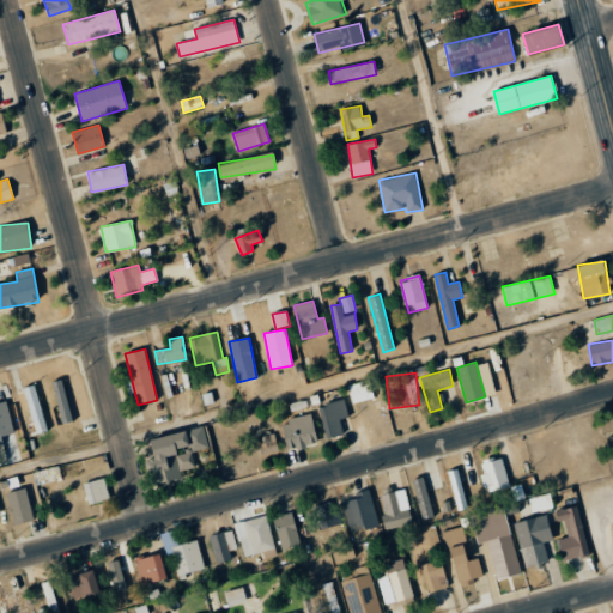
[(53,382),(61,424),(72,423),(62,380),(53,382)]
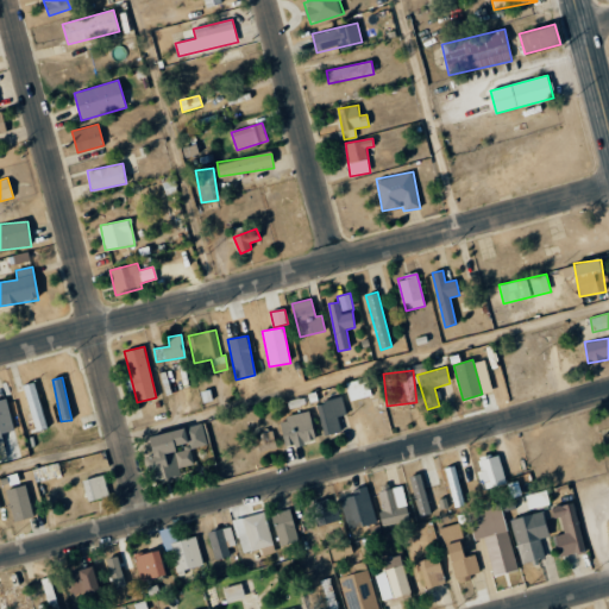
[(350,401),(371,396),(366,377),(345,383),(350,401)]
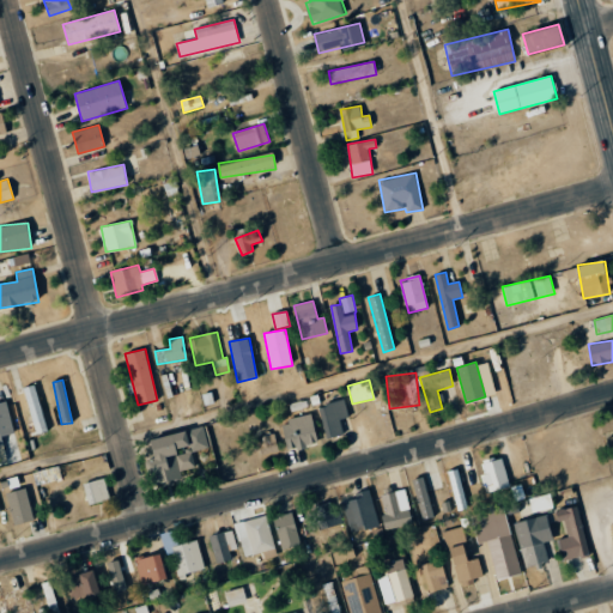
[(25,387),(34,434),(46,432),(37,384),(25,387)]
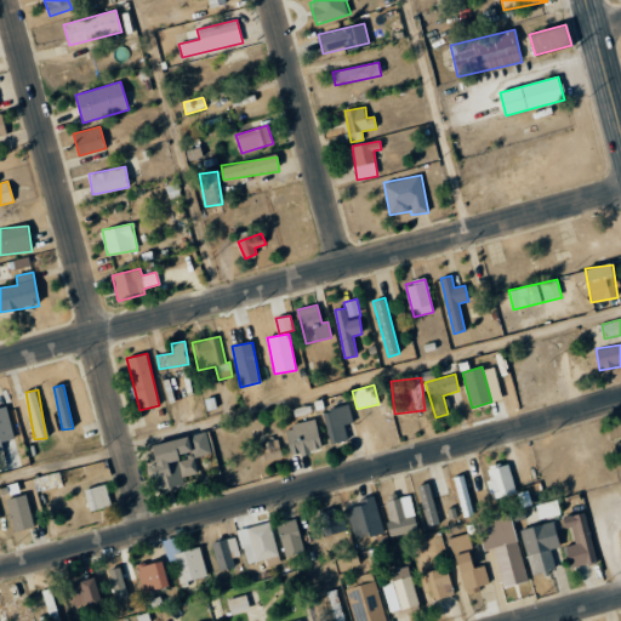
[(345,425),(352,423),(349,405),(324,410),(329,444),(347,440),(345,425)]
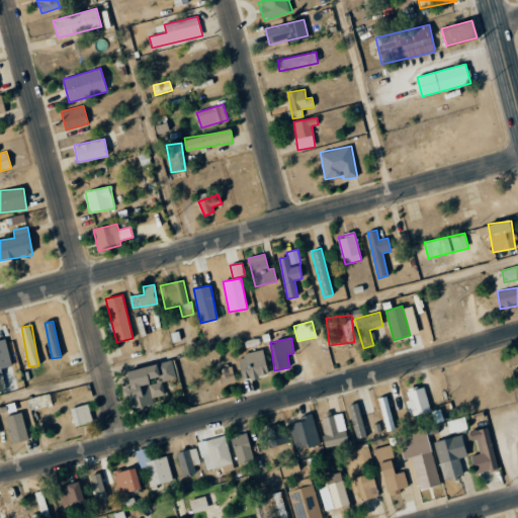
[(16,389),(6,340),(0,341),(0,378),(3,392),(16,389)]
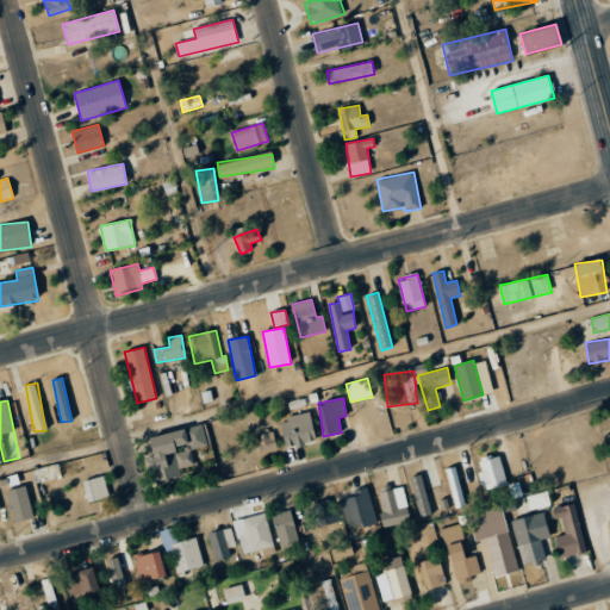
[(280,419),(286,448),(316,441),(310,412),(280,419)]
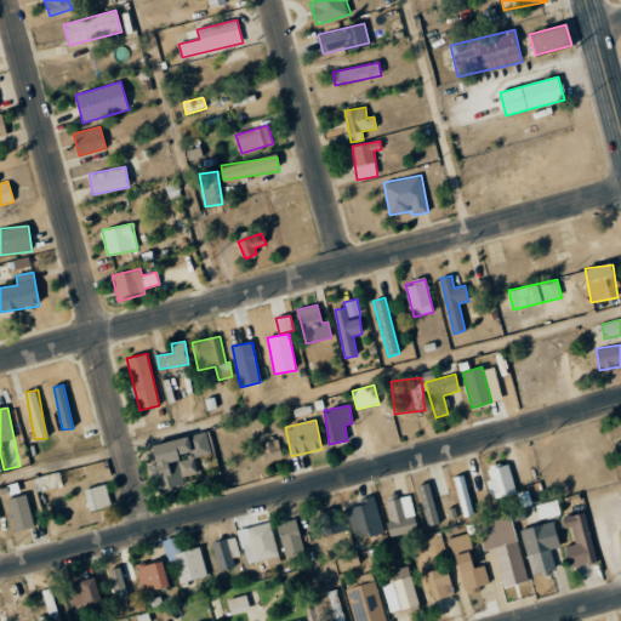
[(152,445),(157,465),(148,467),(153,493),(184,486),(183,477),(198,473),(194,457),(214,454),(209,432),(152,445)]
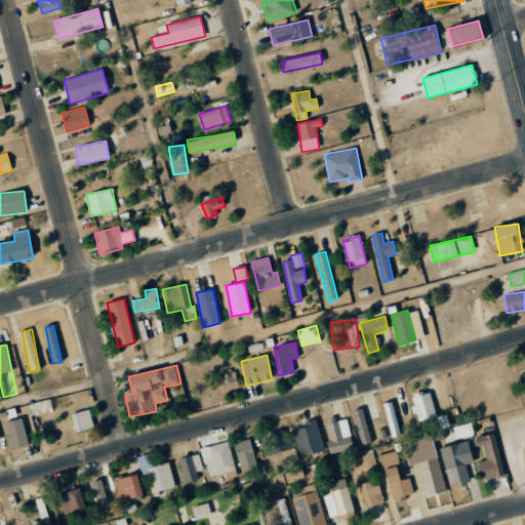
[(219,375),(224,391),(239,386),(235,370),(219,375)]
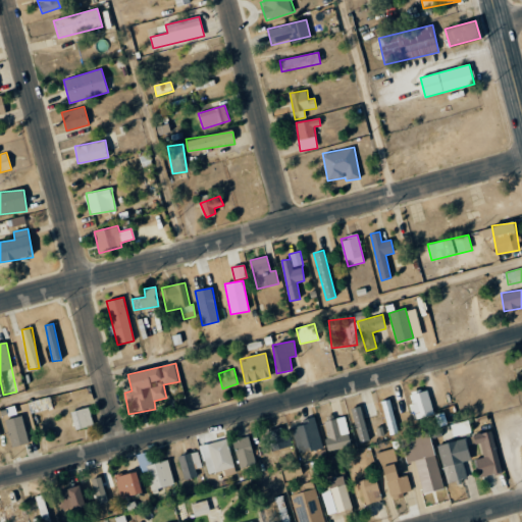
[(434,414),(427,388),(408,394),(414,420),(434,414)]
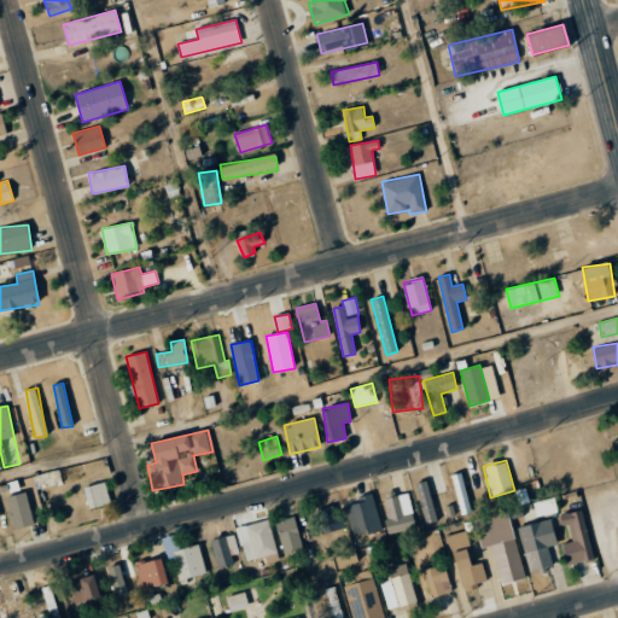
[(461,514),(471,512),(461,473),(452,474),(461,514)]
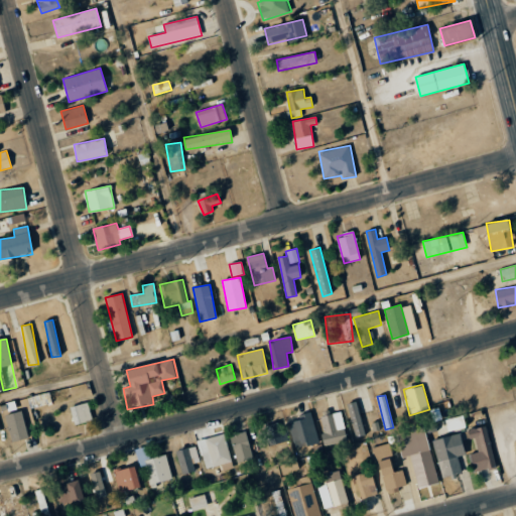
[(347,404),(356,437),(365,434),(356,401),(347,404)]
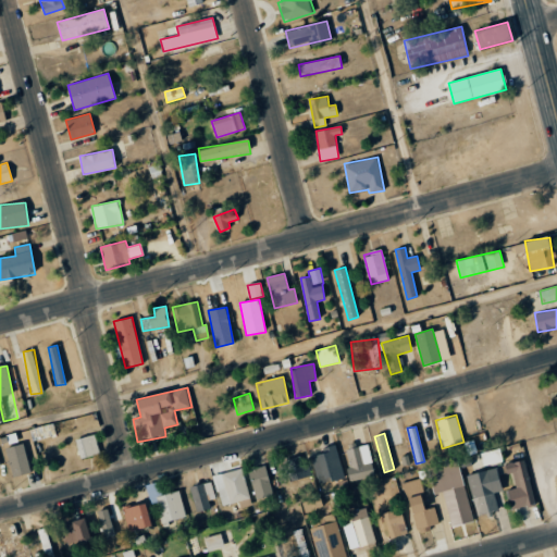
[(79,458),(99,455),(95,434),(75,438),(79,458)]
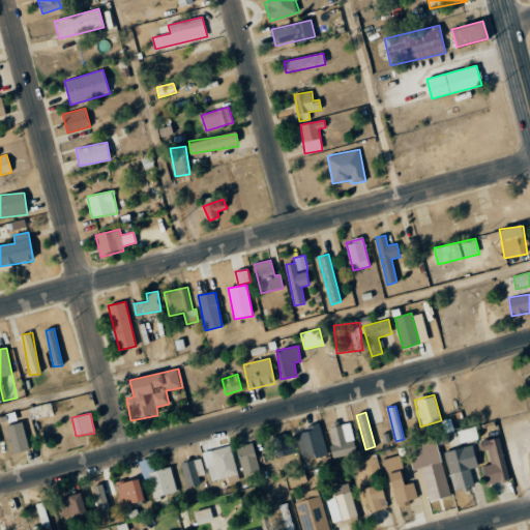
[(350,421),(328,425),(334,458),(357,453),(350,421)]
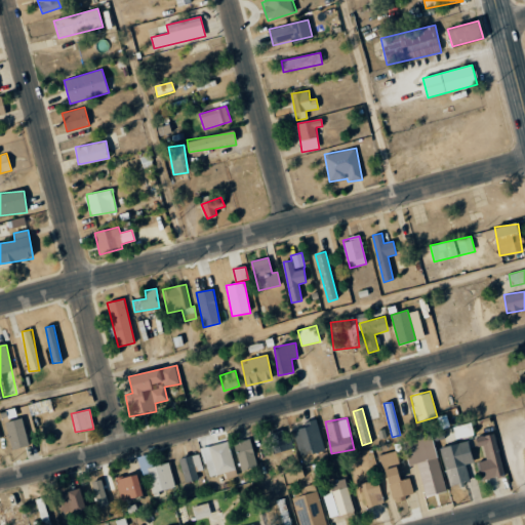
[(28,447),(24,418),(6,421),(10,449),(28,447)]
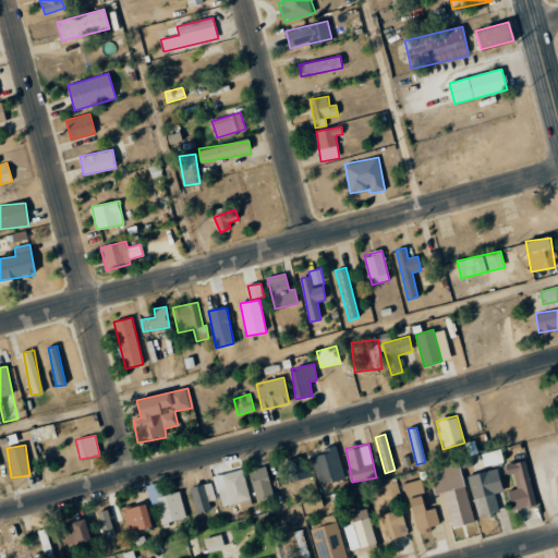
[(319,486),(344,478),(336,446),(322,449),(323,453),(312,457),(319,486)]
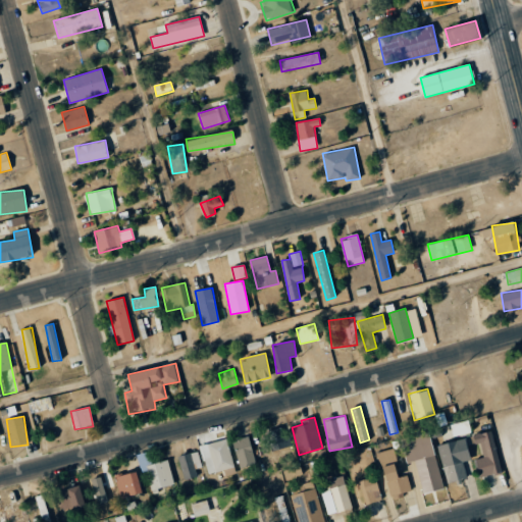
[(270,451),(290,447),(285,427),(266,430),(270,451)]
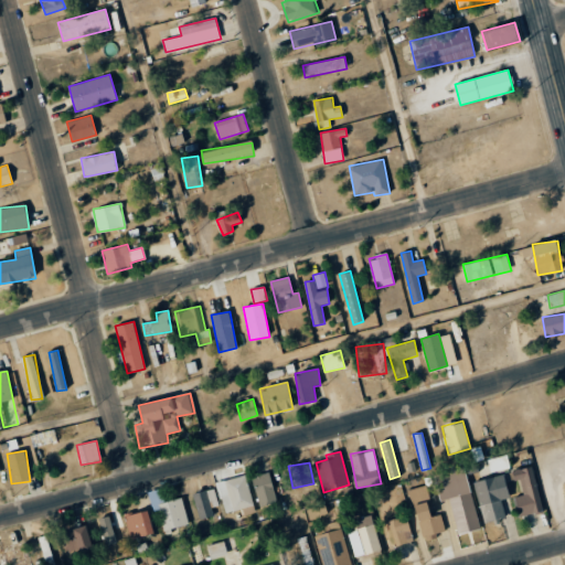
[(479,530),(465,467),(434,473),(440,501),(449,499),(457,534),(479,530)]
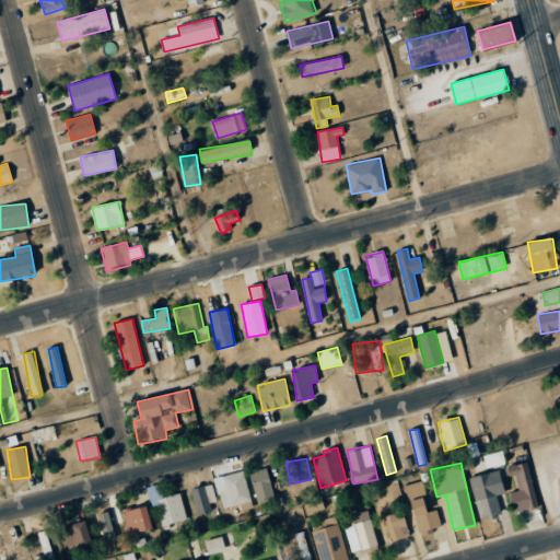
[(537,508),(528,463),(508,467),(510,478),(515,477),(517,491),(510,492),(514,512),(537,508)]
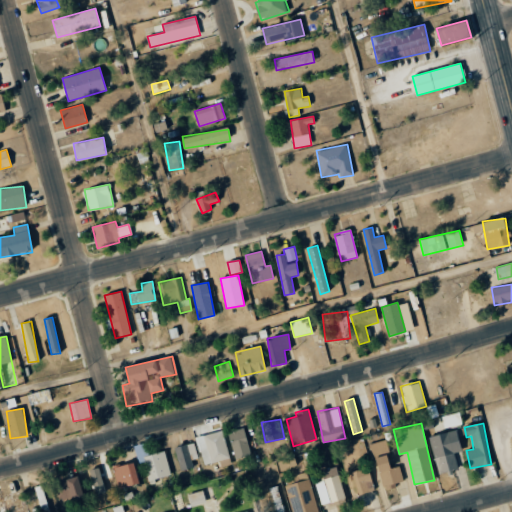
[(251,455),(244,428),(228,431),(235,459),(251,455)]
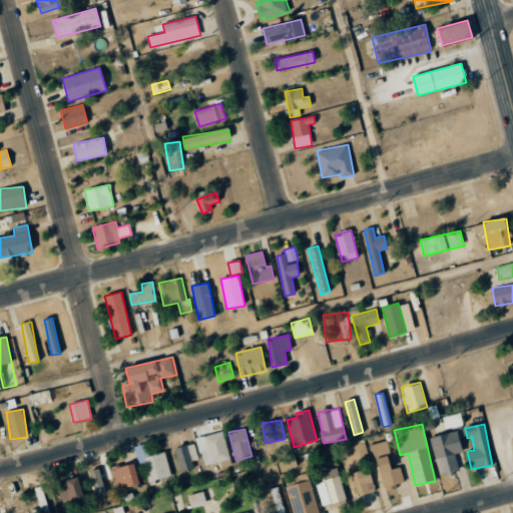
[(197,437),(202,465),(229,461),(224,432),(197,437)]
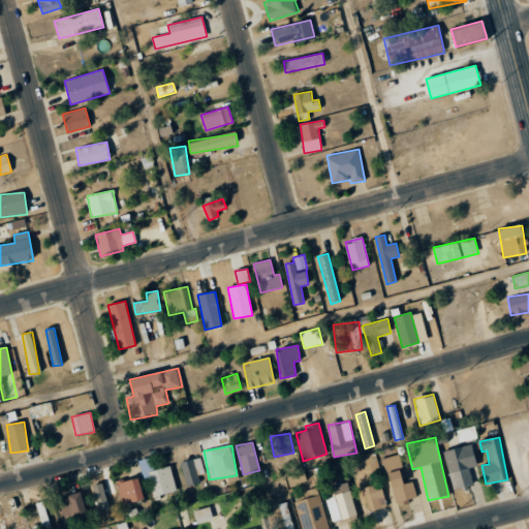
[(476,466),(472,445),(444,450),(452,489),(472,485),(469,468),(476,466)]
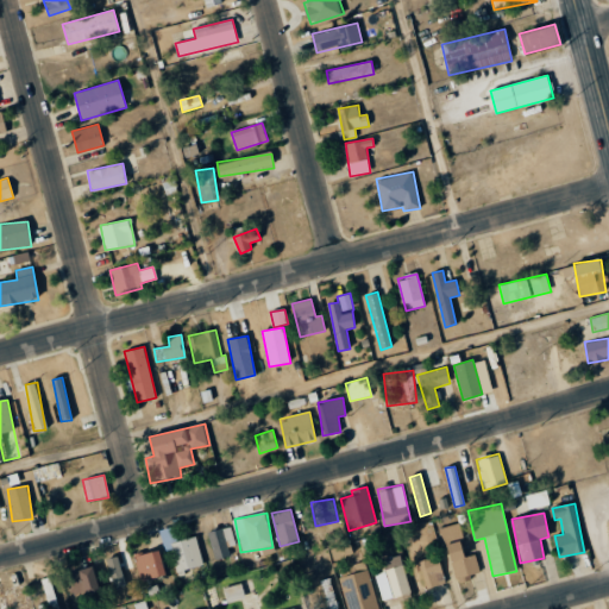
[(475,554),(466,557),(458,523),(441,527),(456,584),(470,581),(469,575),(479,572),(475,554)]
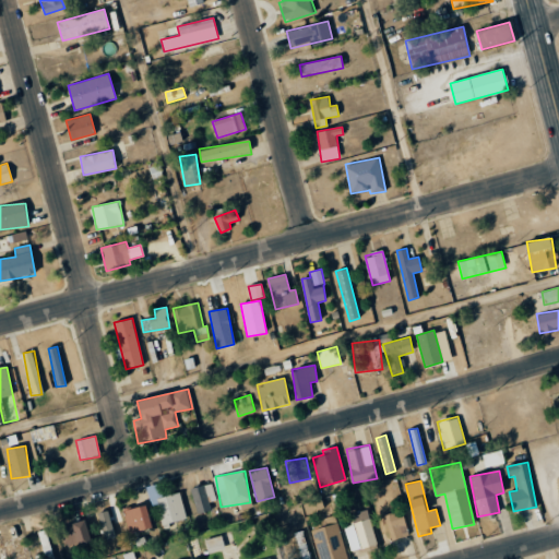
[(216,510),(210,484),(190,488),(197,514),(216,510)]
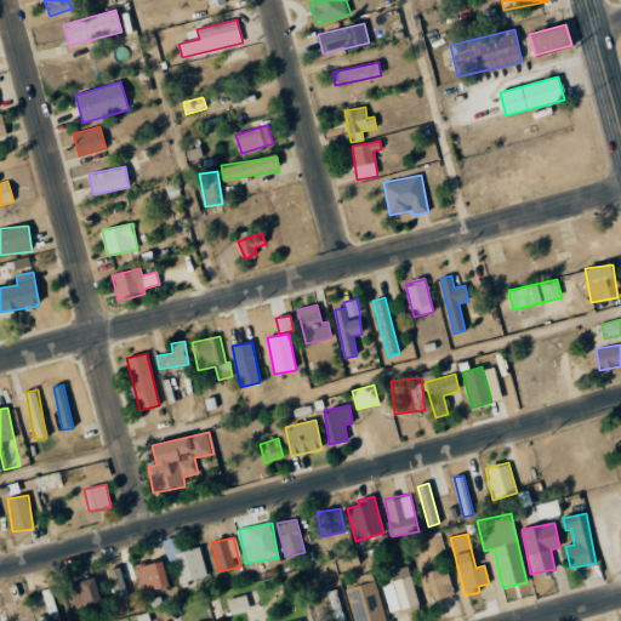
[(177,560),(176,539),(164,539),(165,562),(177,560)]
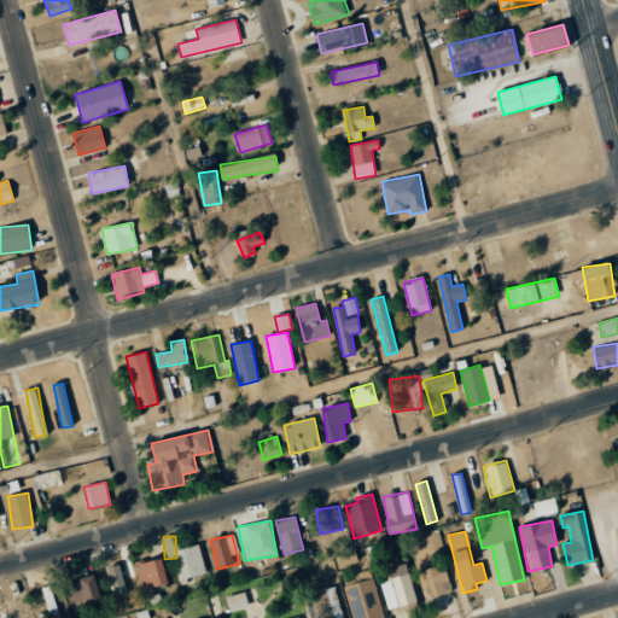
[(173,552),(181,583),(207,576),(198,544),(173,552)]
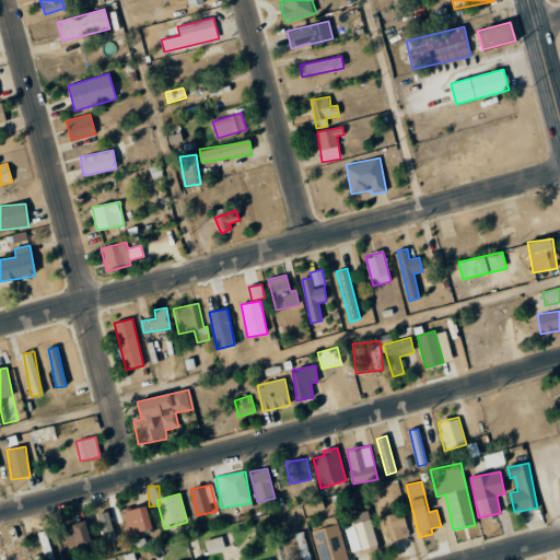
[(124,512),(129,535),(152,528),(147,506),(124,512)]
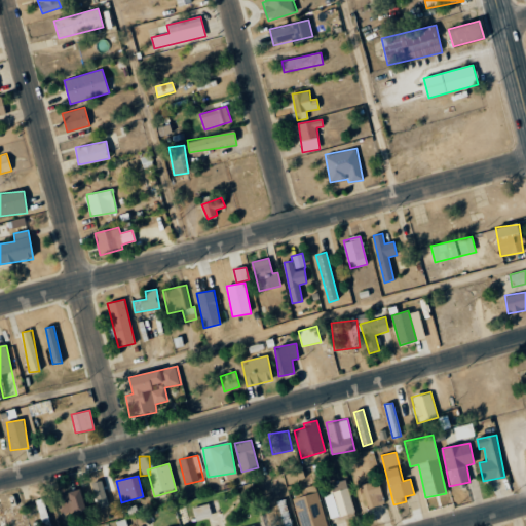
[(369,508),(385,502),(377,479),(361,485),(369,508)]
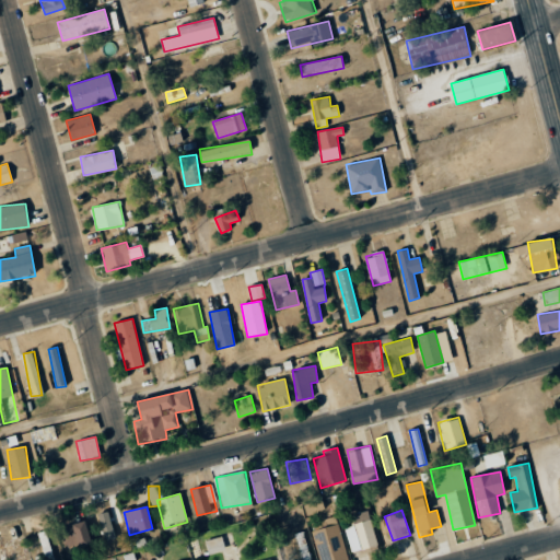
[(351,515),(357,536),(348,539),(352,552),(378,545),(368,511),(351,515)]
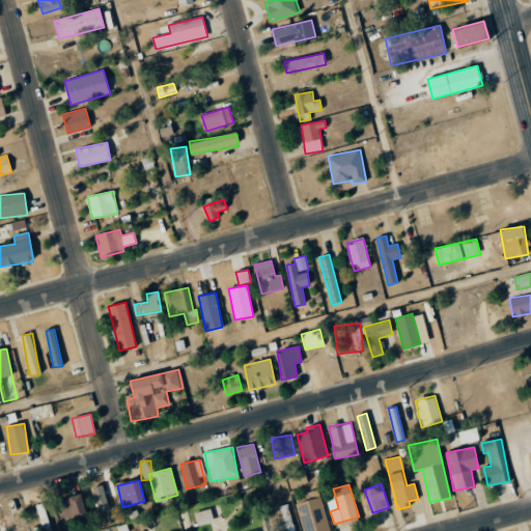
[(93,487),(100,512),(109,509),(103,485),(93,487)]
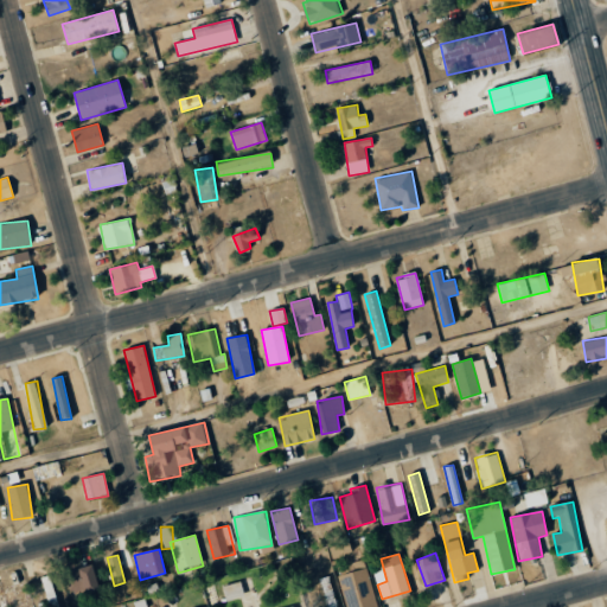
[(346,606),(376,606),(365,561),(337,568),(346,606)]
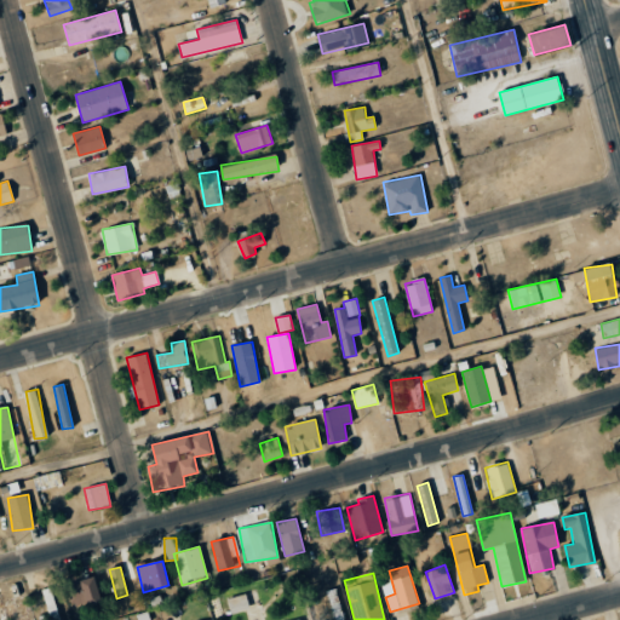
[(67,584),(73,609),(102,602),(95,577),(67,584)]
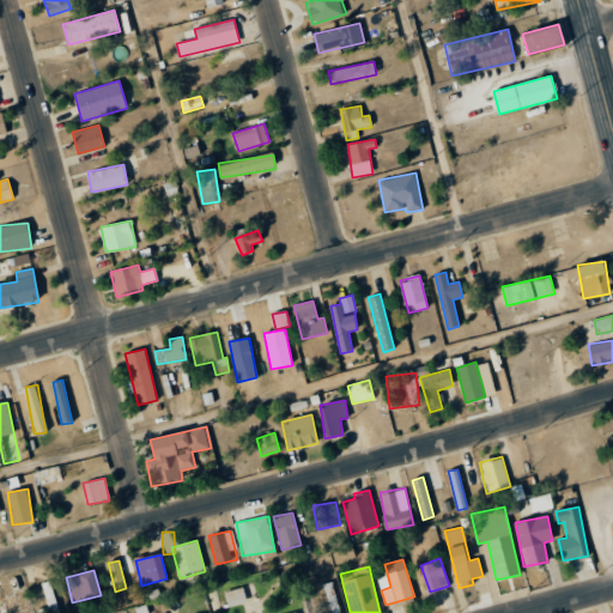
[(339,612),(333,582),(323,584),(329,612),(339,612)]
